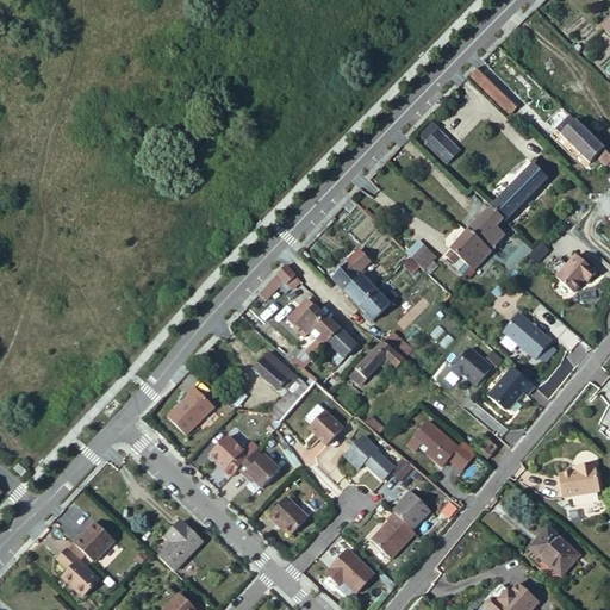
[(520,49),(527,43),(515,30),(508,37),(520,49)]
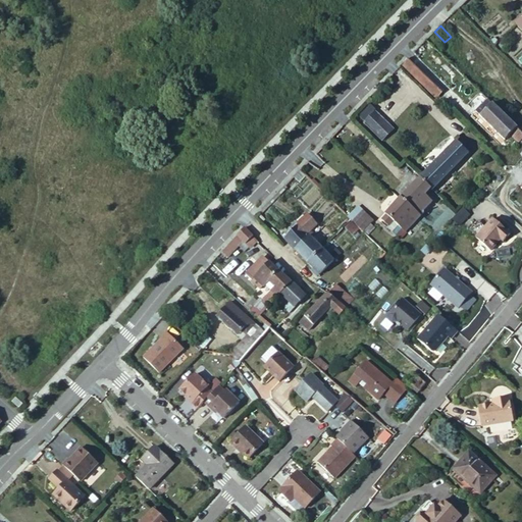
[(408,58),(402,64),(436,98),(442,92),(408,58)]
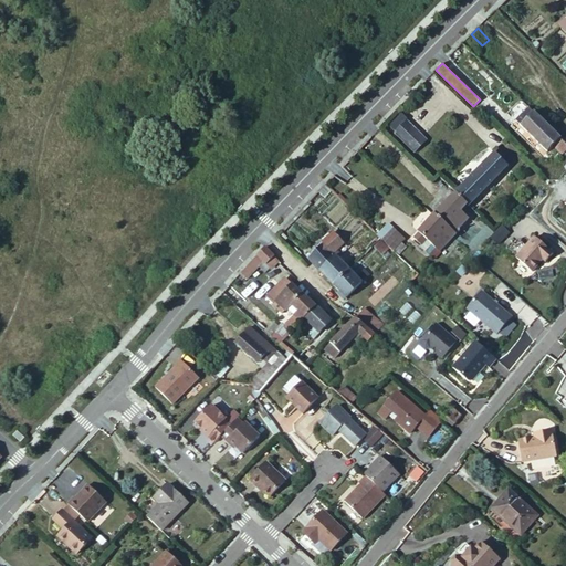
[(553,146),(563,155),(565,150),(565,143),(530,107),(522,115),(526,119),(521,126),(547,152),(553,146)]
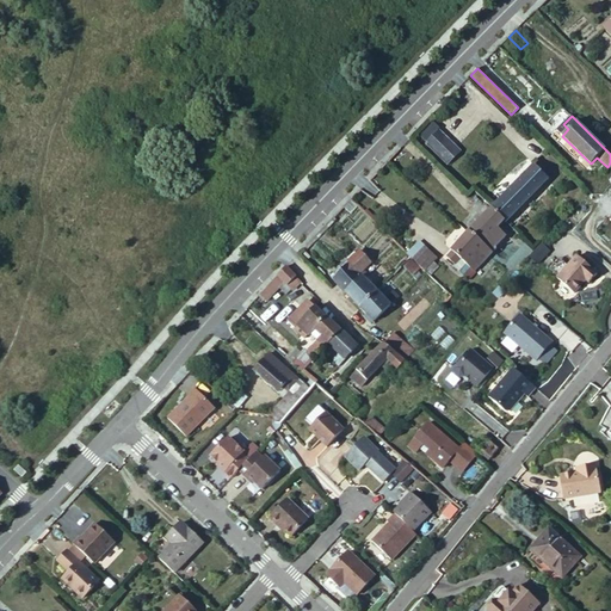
[(442,129),(434,122),(420,136),(427,142),(439,130),(442,129)]
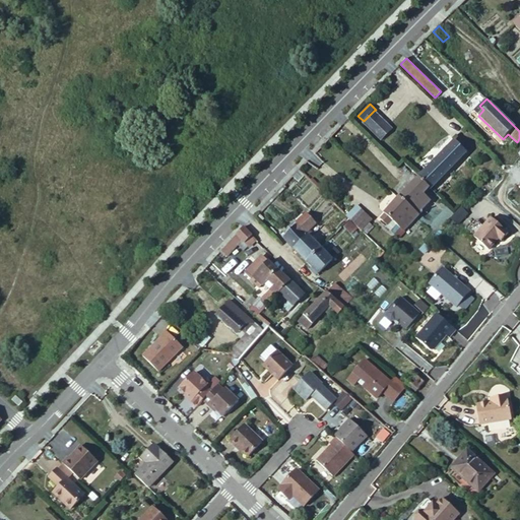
[(483,110),(479,106),(473,111),(478,116),(483,110)]
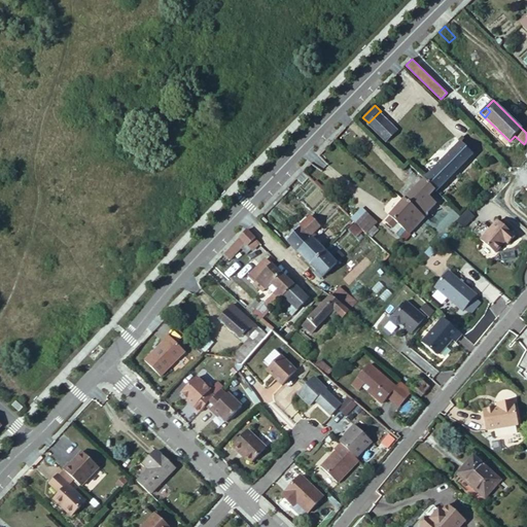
[(386,141),(397,130),(379,112),(369,123),(367,124),(386,141)]
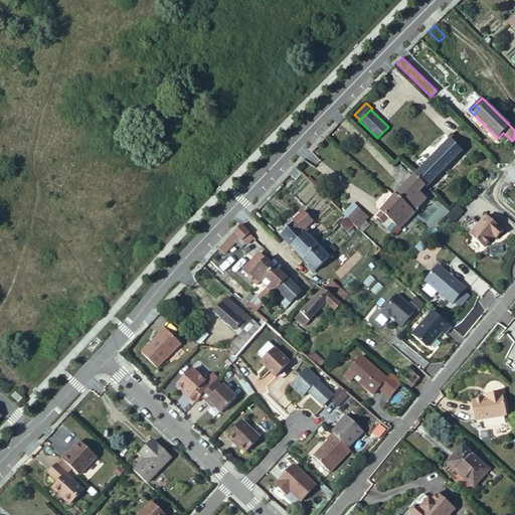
[(454,136),(451,139),(462,150),(465,146),(454,136)]
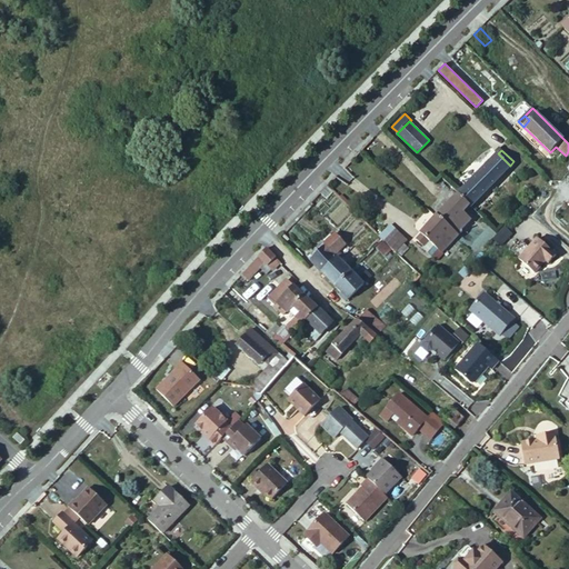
[(510,166),(498,153),(459,192),(470,205),(471,206),(510,166)]
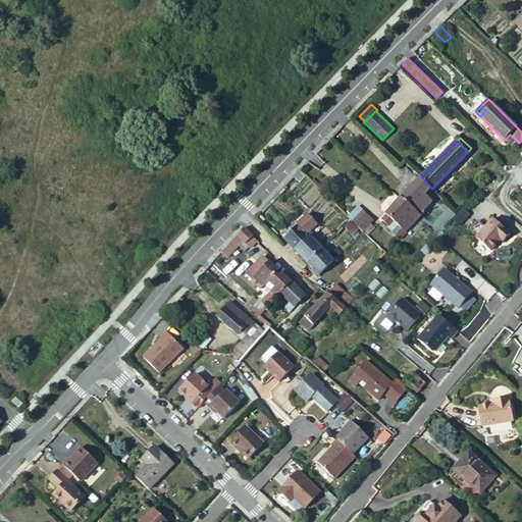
[(306,174),(301,169),(294,176),(299,181),(306,174)]
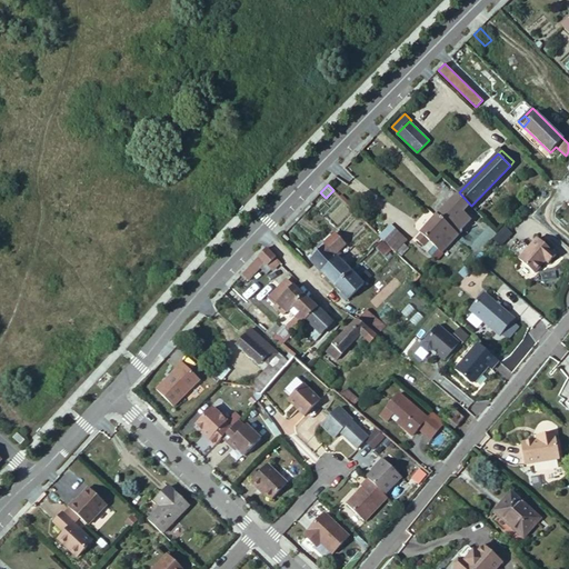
[(470,205),(459,192),(437,216),(457,233),(470,220),(462,212),(470,205)]
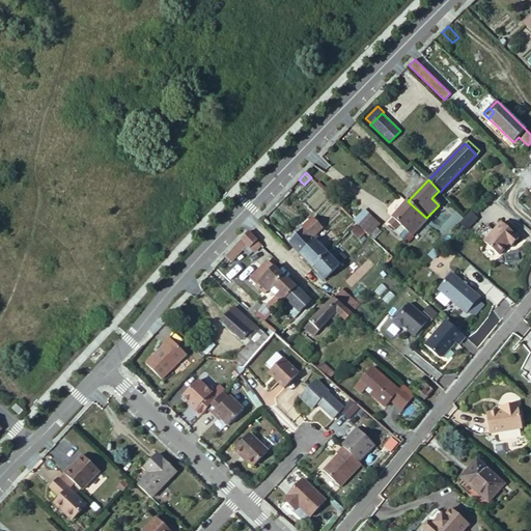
[(530,192),(522,204),(530,212),(530,192)]
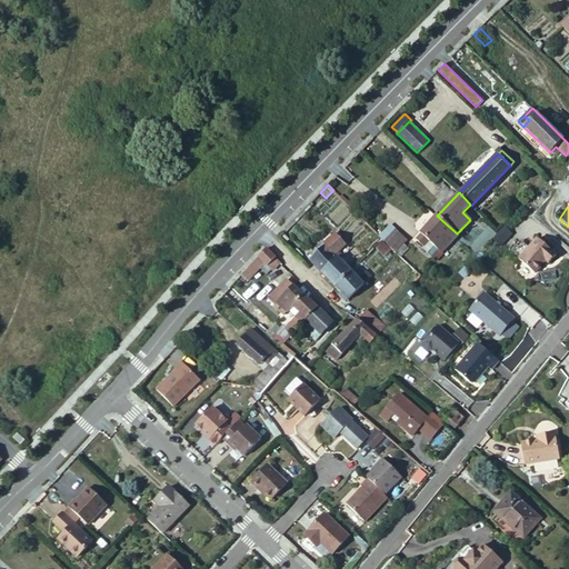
[(423,245),(428,239),(437,247),(442,252),(455,239),(458,236),(457,233),(437,216),(420,232),(421,232),(417,238),(423,245)]
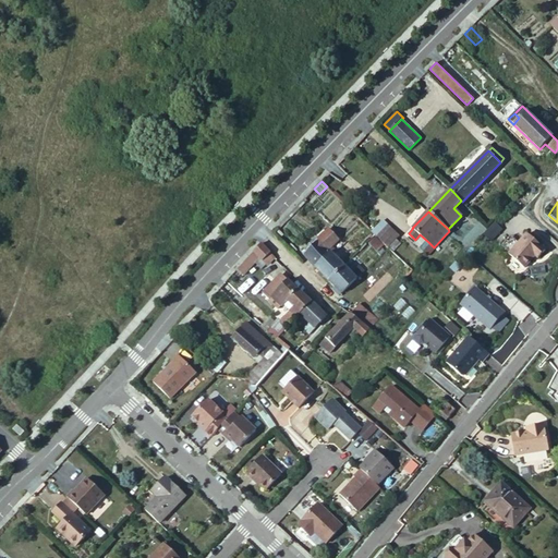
[(492,242),(502,230),(496,223),(485,235),(492,242)]
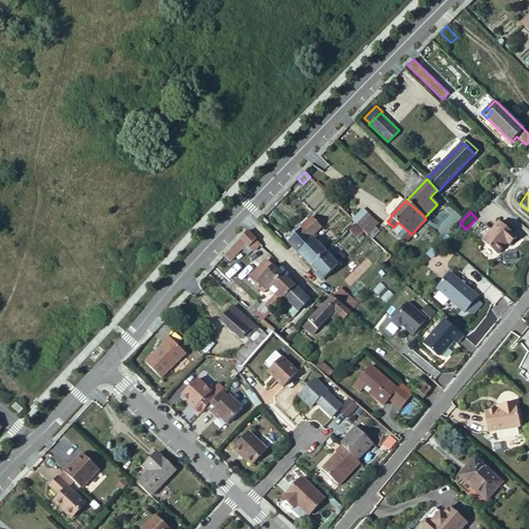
[(367,213),(358,223),(373,238),(380,230),(375,226),(378,223),(367,213)]
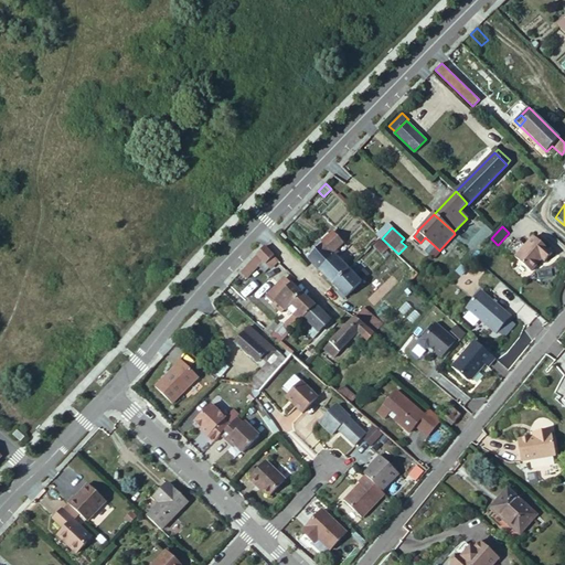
[(322,243),(309,257),(318,266),(320,268),(319,269),(333,284),(349,268),(350,268),(338,257),(340,255),(336,249),(343,242),(332,231),(321,242),(322,243)]
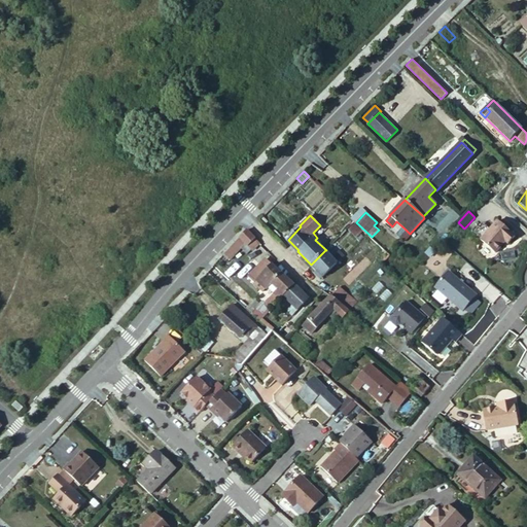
[(496,221),(480,240),(494,253),(504,242),(507,244),(515,236),(496,221)]
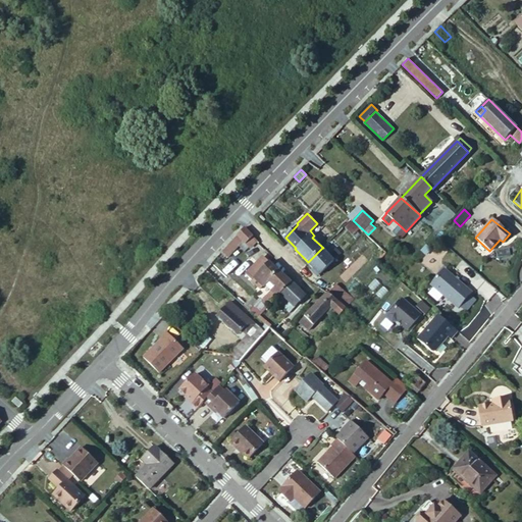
[(351,221),(345,228),(355,237),(361,230),(351,221)]
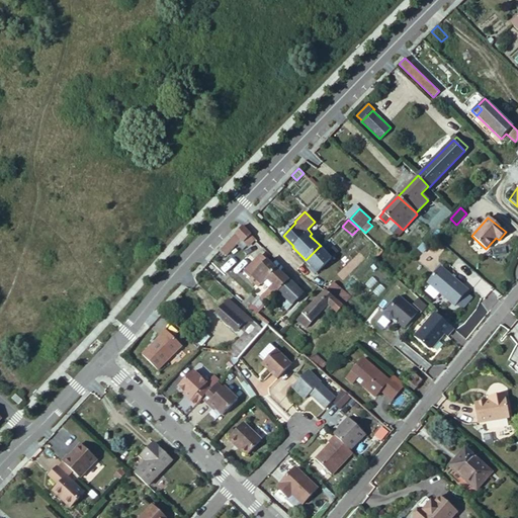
[(403,230),(398,225),(391,233),(396,237),(403,230)]
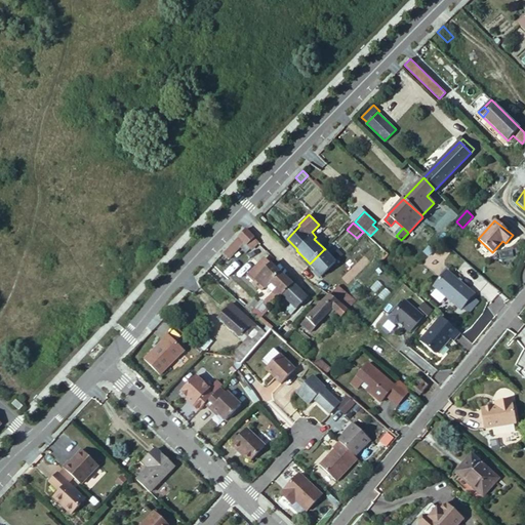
[(259,243),(246,230),(223,253),(227,257),(242,241),(252,250),(259,243)]
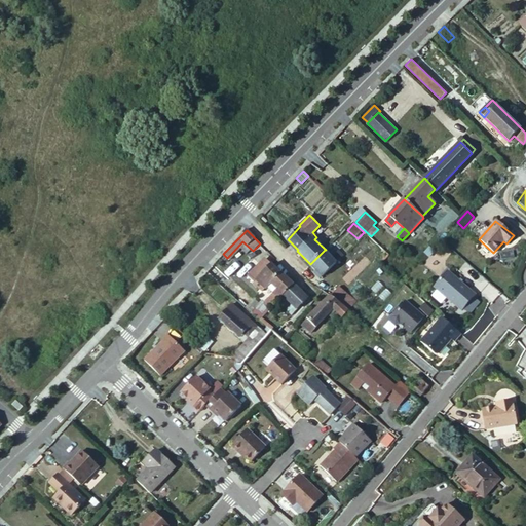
[(326,250),(325,250),(310,264),(323,275),(337,261),(326,250)]
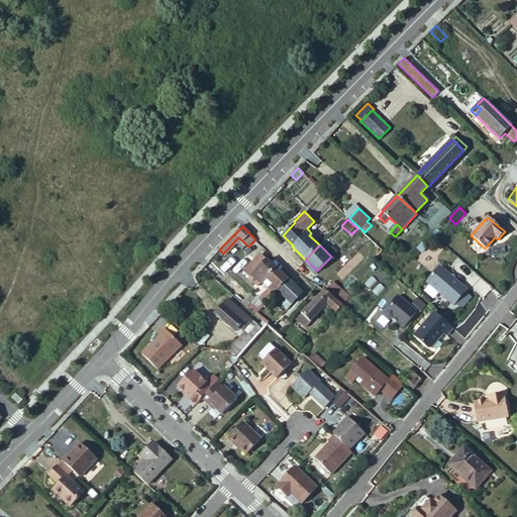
[(260,283),(261,284),(266,279),(275,269),(267,261),(262,255),(259,253),(254,257),(252,255),(239,270),(244,275),(257,286),(260,283)]
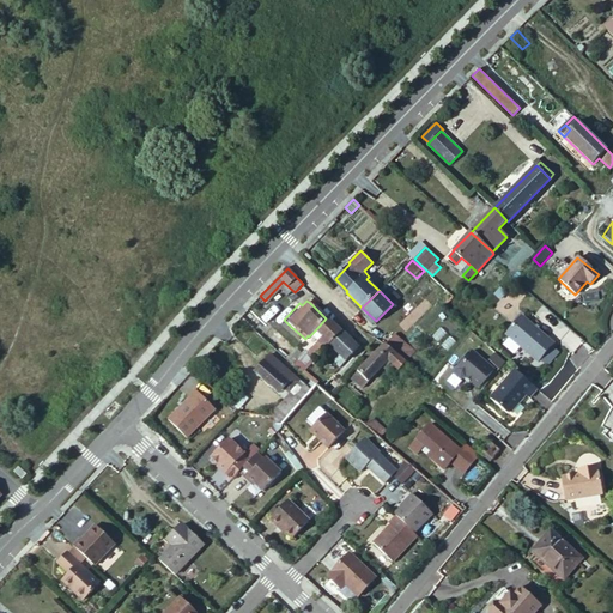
[(247,310),(241,317),(252,327),(259,321),(247,310)]
